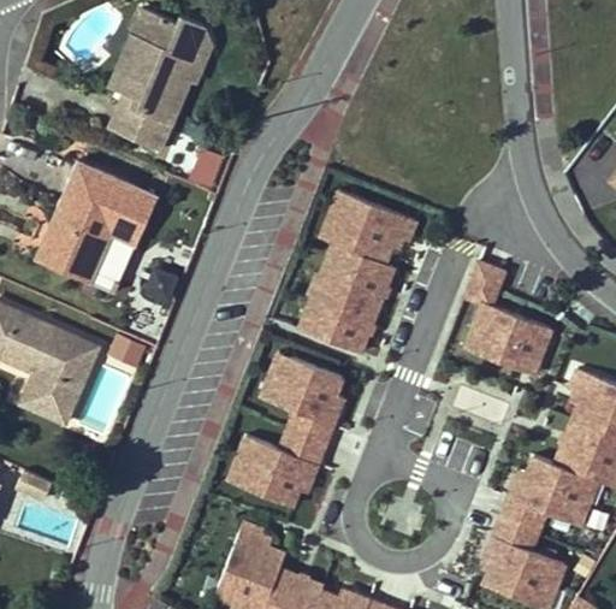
[(160,155),(190,86),(196,88),(212,49),(203,30),(179,19),(176,28),(143,13),(134,36),(131,40),(146,46),(129,87),(141,92),(137,102),(124,96),(124,98),(108,132),(160,155)]
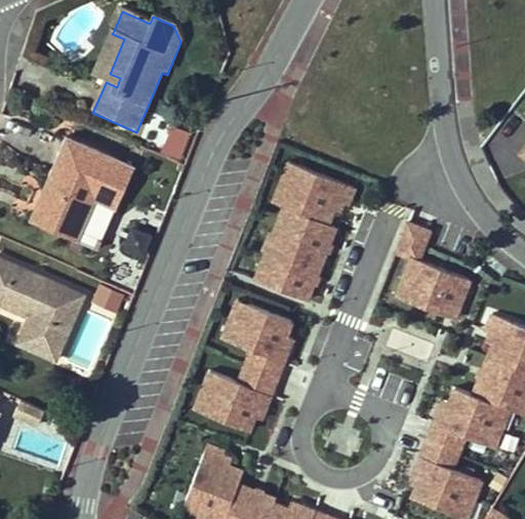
[(110,74),(124,39),(112,34),(93,78),(106,83),(106,82),(117,87),(120,78),(110,74)]
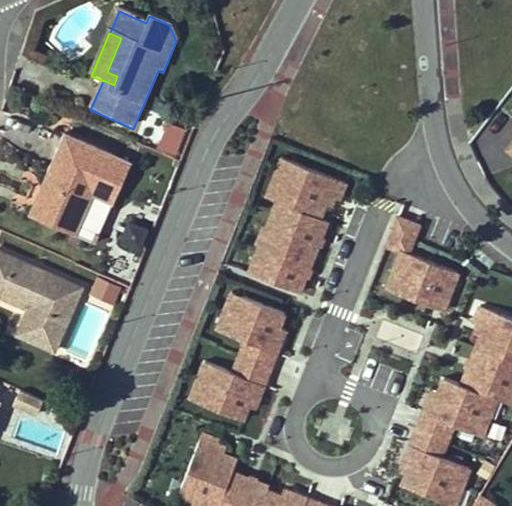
[(164,128),(148,122),(140,143),(157,149),(164,128)]
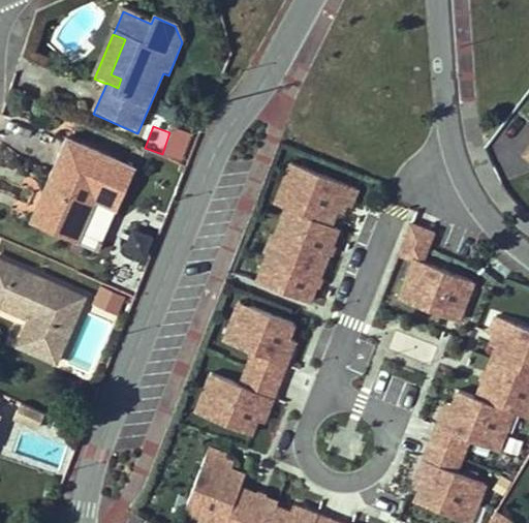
[(184,165),(192,134),(173,129),(164,160),(184,165)]
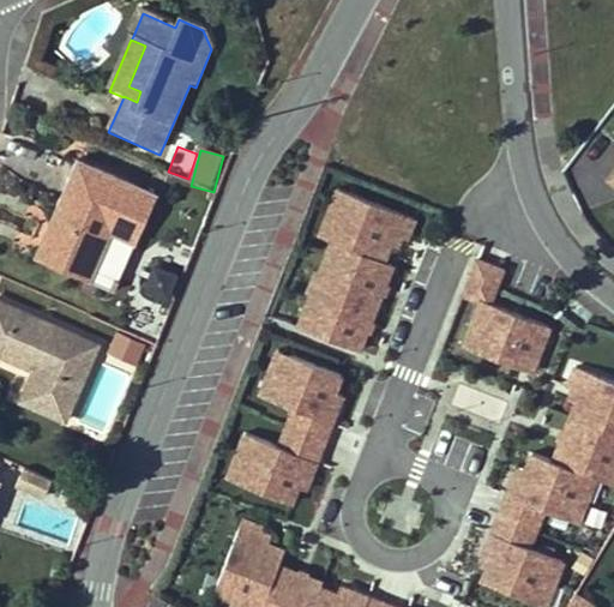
[(134,248),(156,199),(78,166),(48,233),(55,236),(49,250),(42,246),(35,262),(90,286),(112,239),(134,248)]
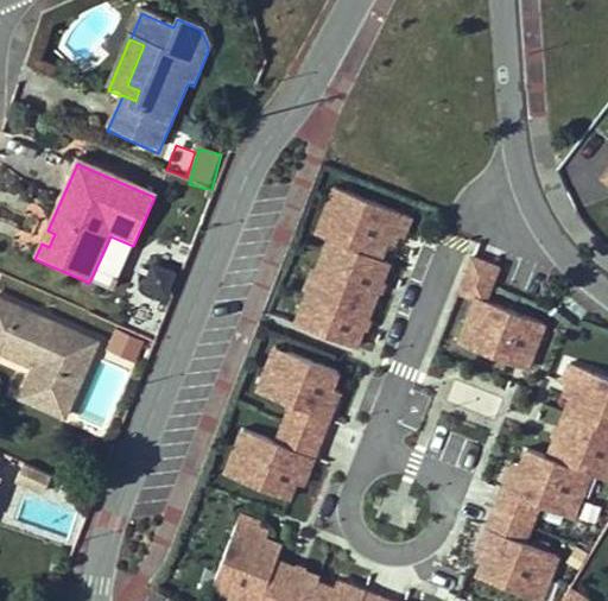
[(607,165),(597,181),(607,188),(607,165)]
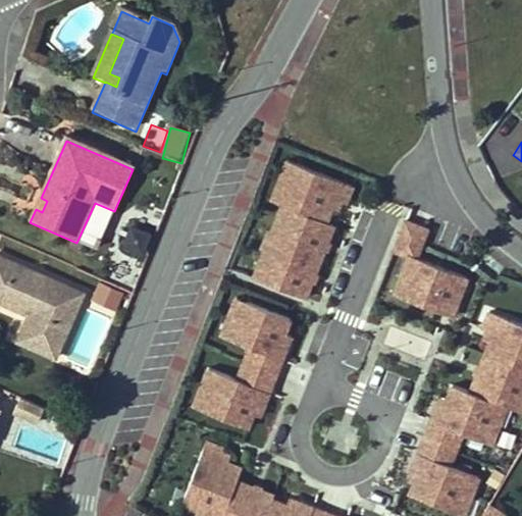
[(251,279),(311,300),(335,226),(337,226),(352,184),(283,160),(268,205),(275,207),(251,279)]
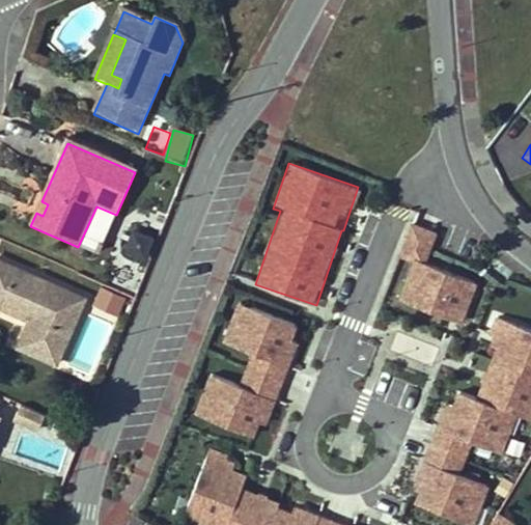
[(43,216),(48,204),(42,201),(36,213),(43,216)]
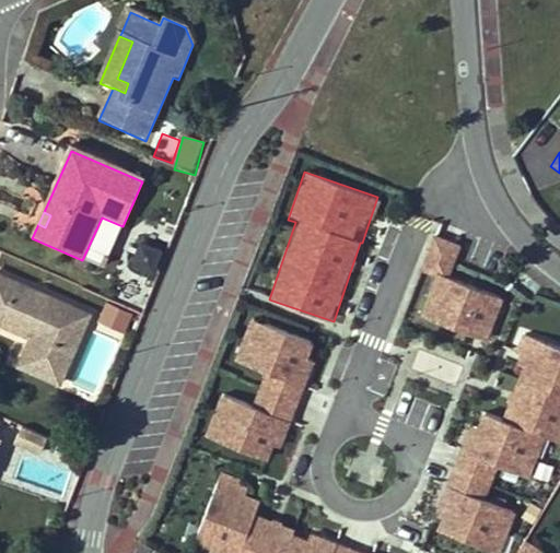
[(491,339),(504,294),(451,279),(462,245),(431,236),(420,274),(431,278),(419,318),(491,339)]
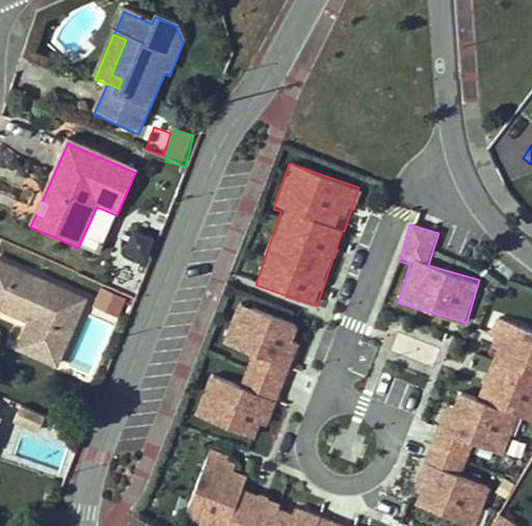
[(147,262),(155,238),(132,230),(124,254),(147,262)]
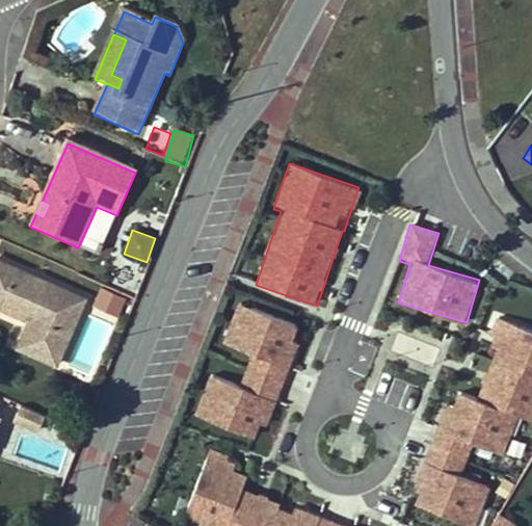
[(63,315),(71,297),(0,266),(0,312),(30,325),(34,327),(29,338),(25,335),(18,352),(42,363),(48,349),(62,356),(78,320),(63,315)]
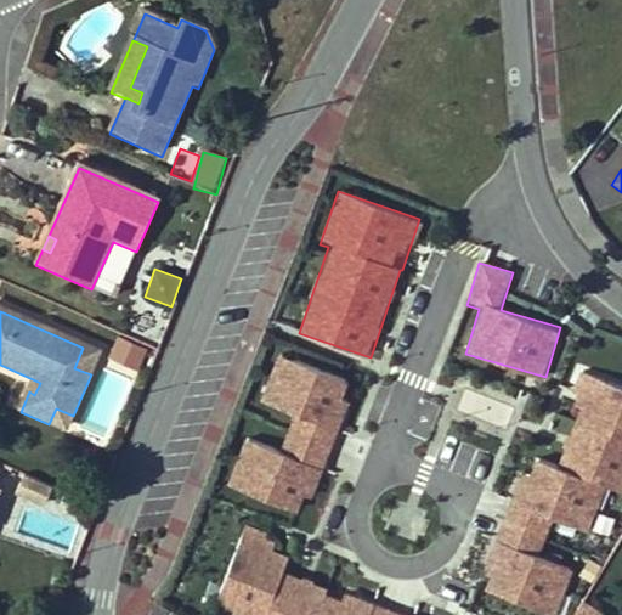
[(137,376),(147,354),(120,343),(111,364),(137,376)]
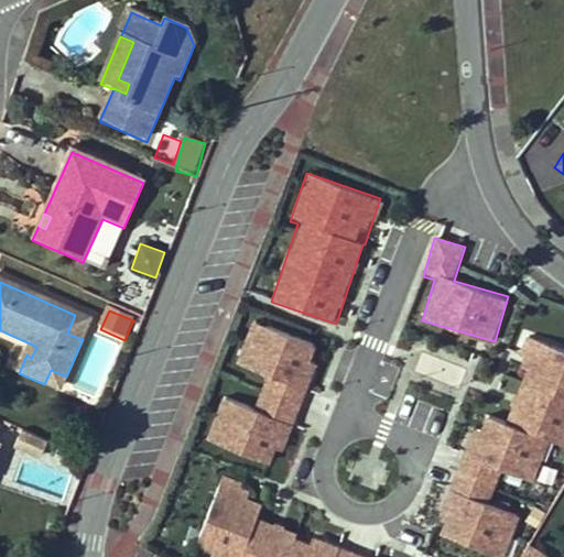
[(83,339),(90,321),(75,315),(67,334),(83,339)]
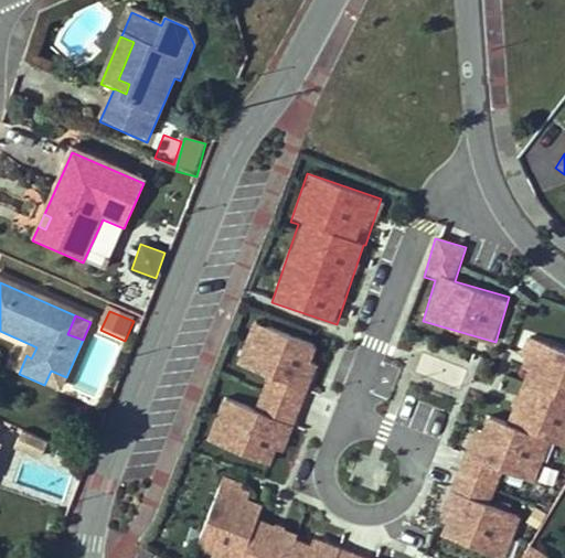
[(257,408),(221,398),(208,444),(284,467),(319,342),(249,323),(237,367),(266,375),(257,408)]
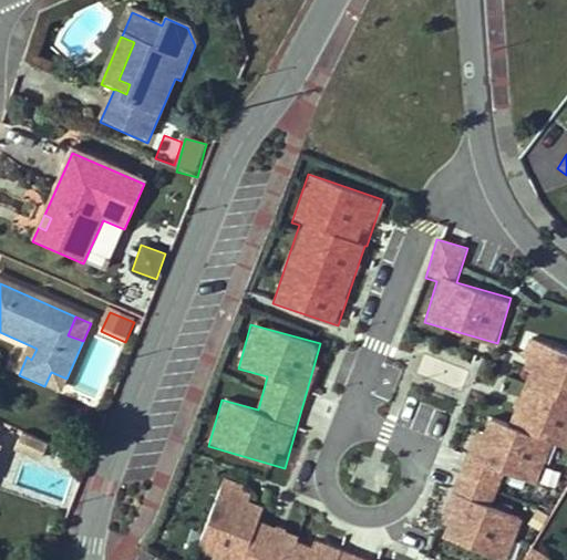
[(566,449),(566,352),(533,341),(505,422),(480,413),(443,520),(447,521),(441,540),(498,559),(509,559),(524,517),(493,507),(503,474),(538,486),(552,445),(566,449)]
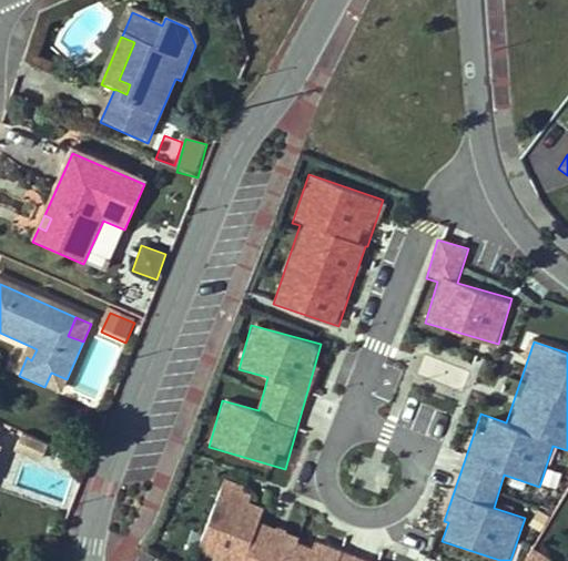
[(31,360),(37,349),(32,347),(27,357),(31,360)]
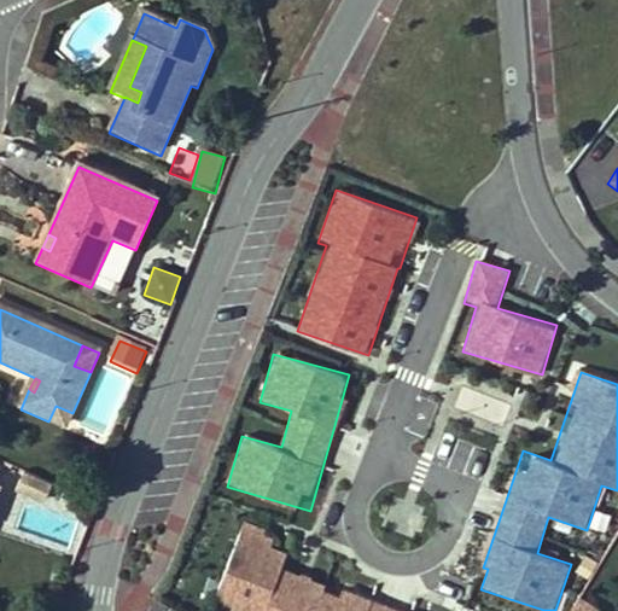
[(505,425),(509,393),(460,385),(455,417),(505,425)]
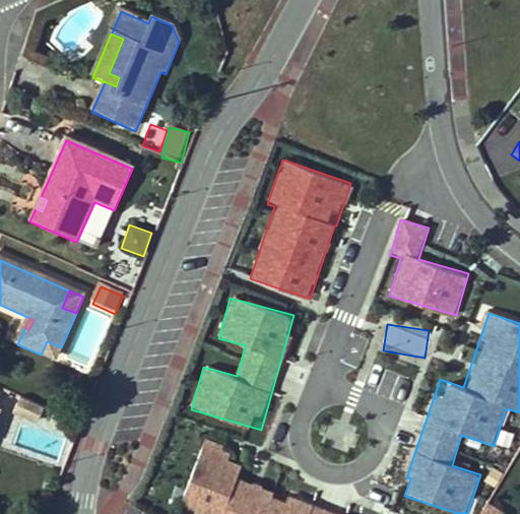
[(56,361),(61,347),(47,341),(41,355),(56,361)]
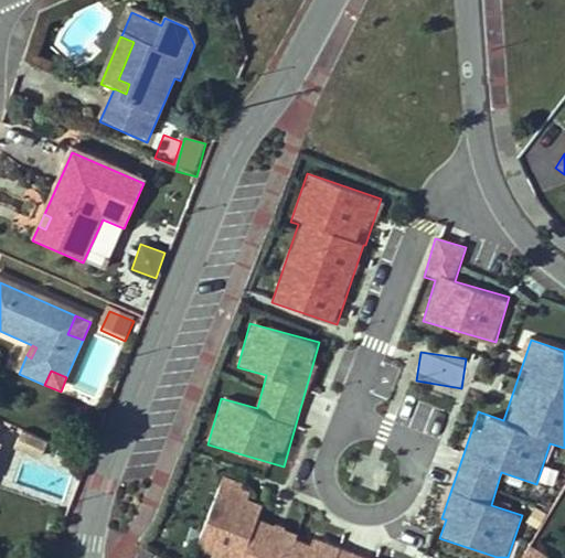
[(363,557),(257,523),(263,504),(244,497),(248,486),(221,476),(194,555),(202,557),(363,557)]
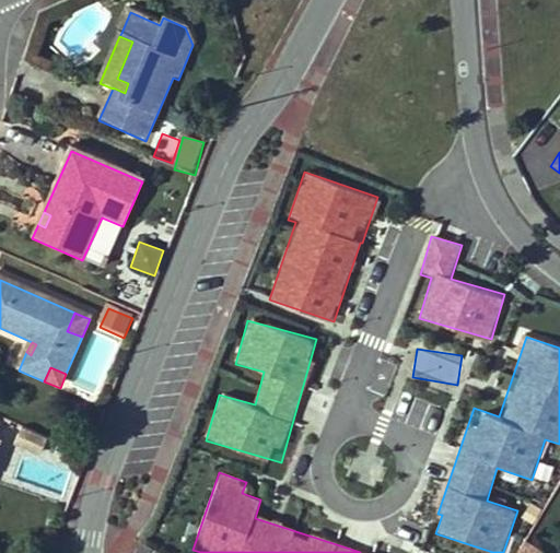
[(522,542),(517,552),(539,552),(540,550),(522,542)]
